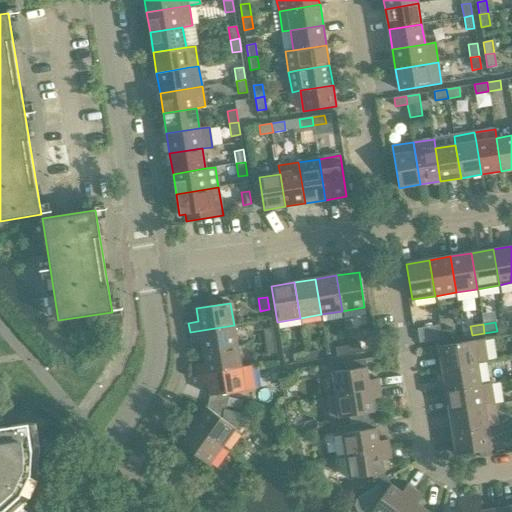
[(201,340),(203,352),(238,346),(234,325),(190,332),(192,342),(201,340)]
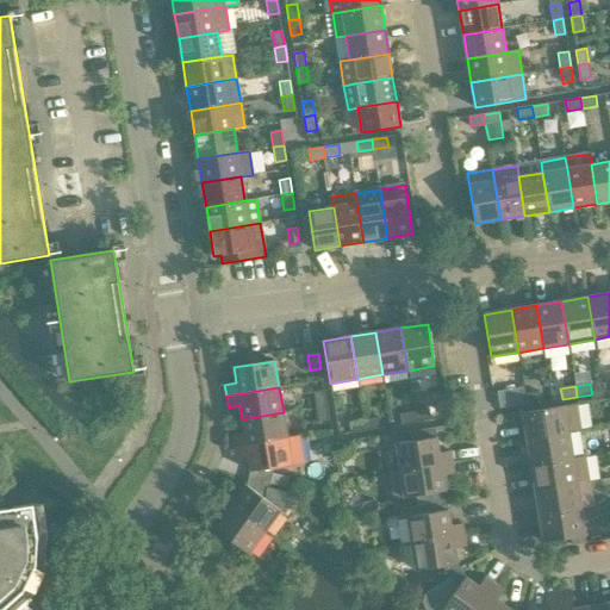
[(497,392),(499,409),(527,405),(524,394),(523,387),(497,392)]
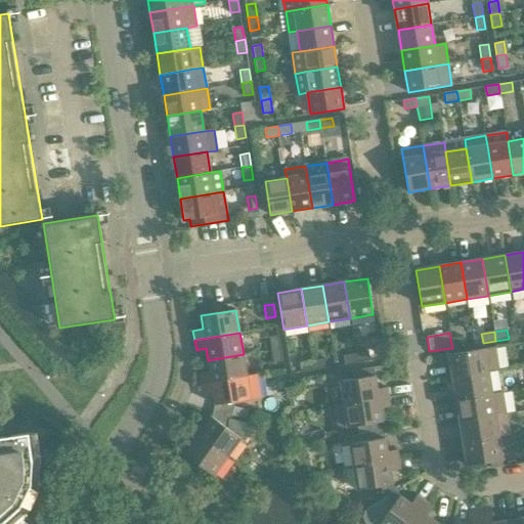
[(269,337),(271,350),(280,348),(278,336),(269,337)]
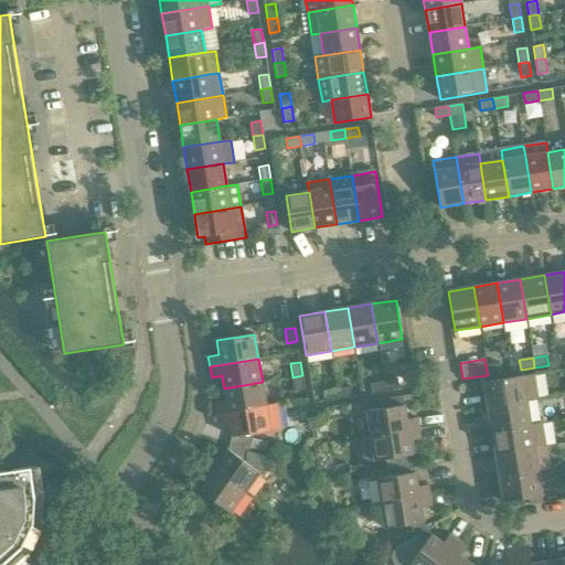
[(486,365),(488,375),(501,373),(500,363),(486,365)]
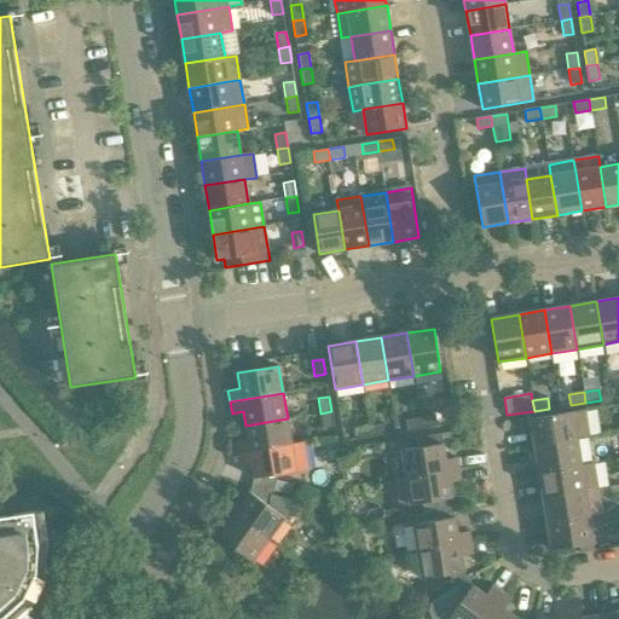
[(530,420),(534,446),(577,439),(589,438),(584,410),(530,420)]
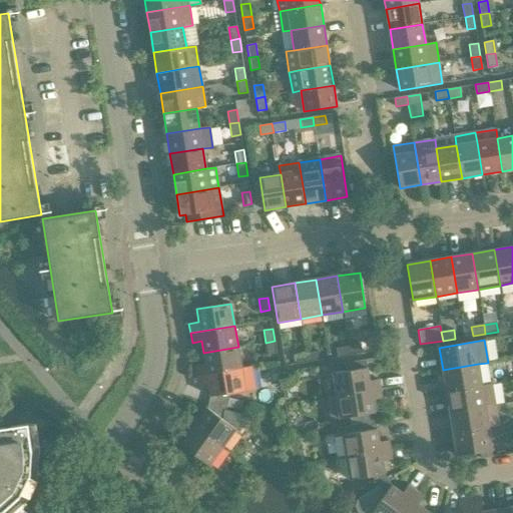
[(266,343),(268,355),(277,354),(275,341),(266,343)]
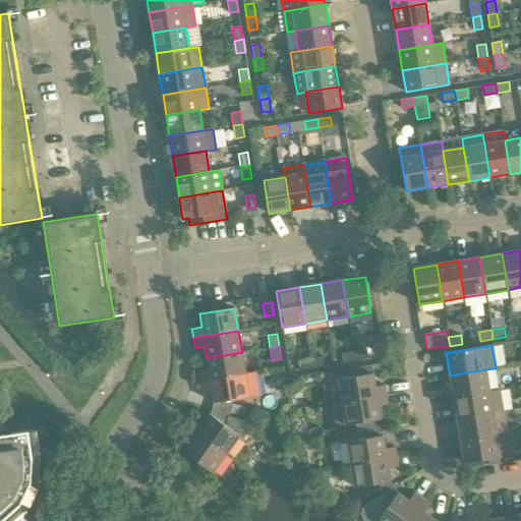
[(354,352),(355,361),(368,359),(366,350),(354,352)]
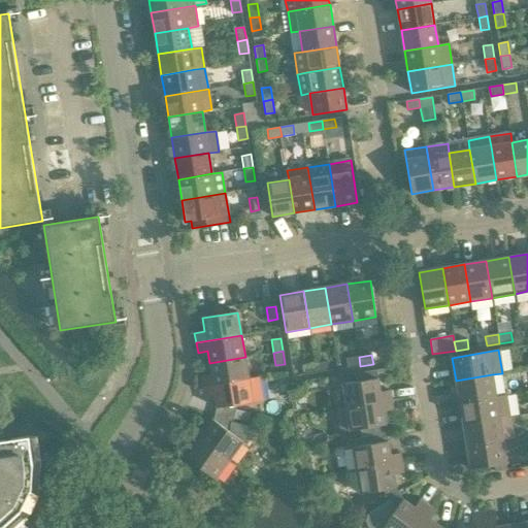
[(202,376),(203,387),(249,380),(245,357),(209,363),(211,375),(202,376)]
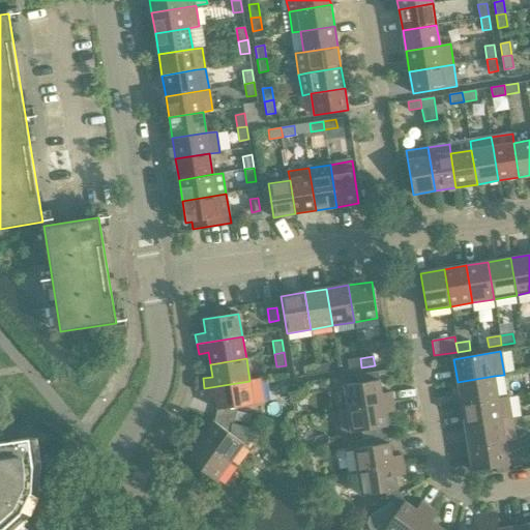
[(347,360),(349,370),(361,367),(360,358),(347,360)]
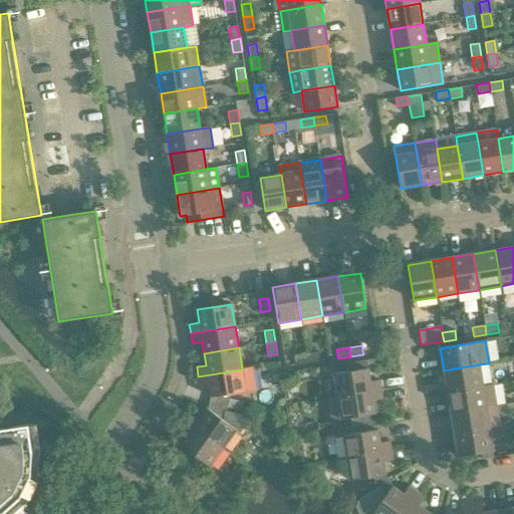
[(306,354),(308,363),(320,361),(319,352),(306,354)]
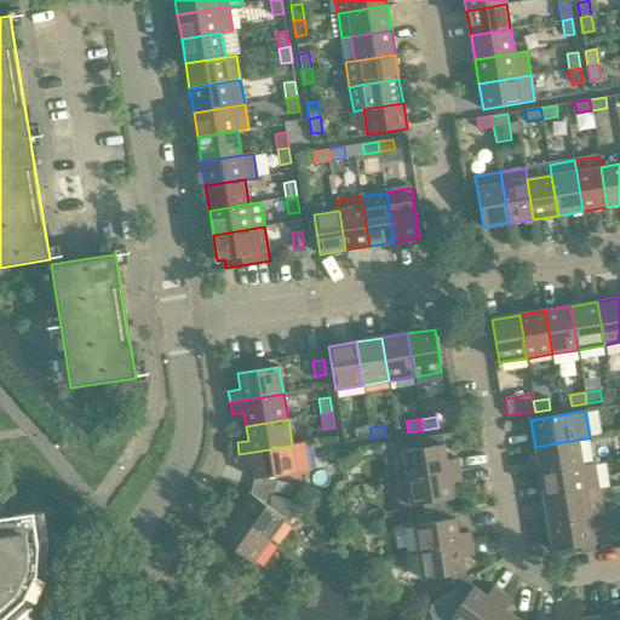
[(355,430),(356,441),(372,438),(369,428),(355,430)]
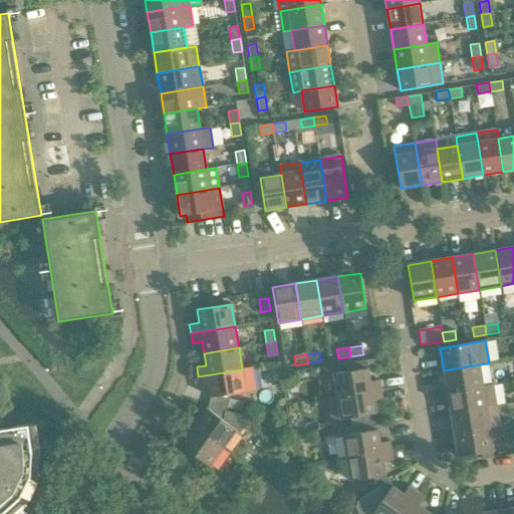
[(333,374),(336,397),(380,390),(379,380),(369,381),(366,360),(353,362),(355,370),(333,374)]
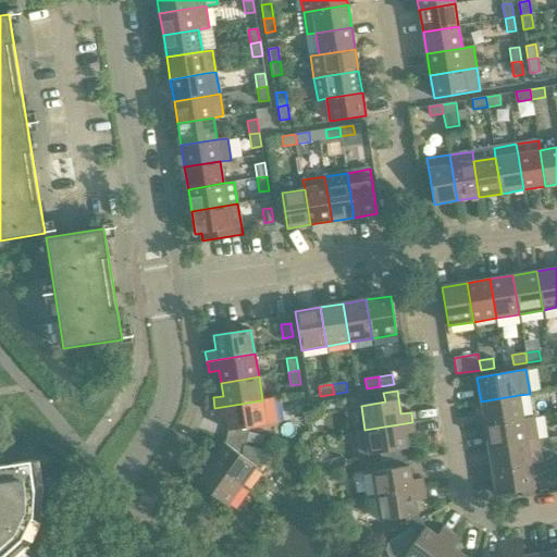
[(481,401),(484,424),(523,419),(519,395),(481,401)]
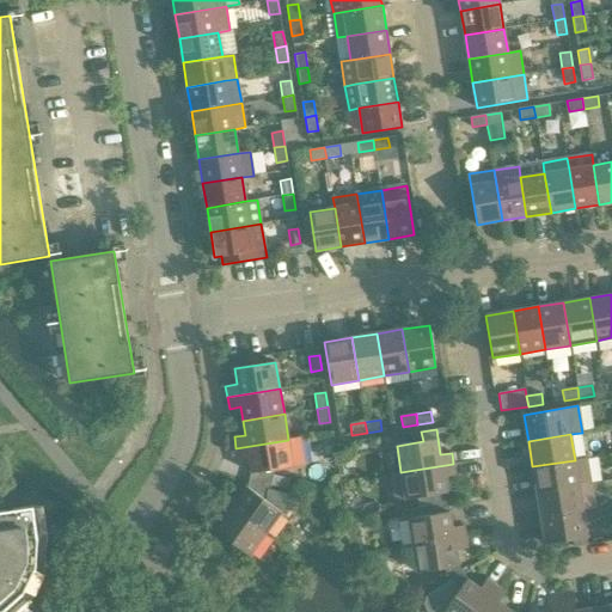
[(249,458),(251,473),(250,481),(270,485),(275,469),(304,464),(300,438),(288,440),(236,448),(238,459),(249,458)]
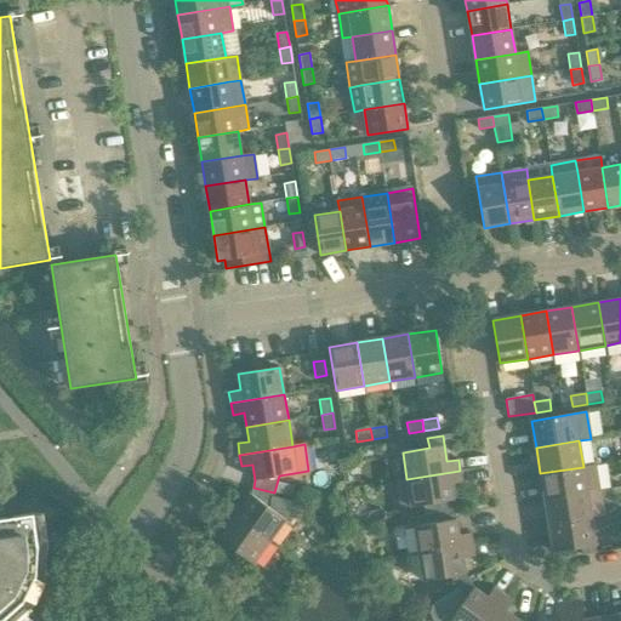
[(540,473),(545,500),(587,493),(599,491),(594,465),(584,467),(540,473)]
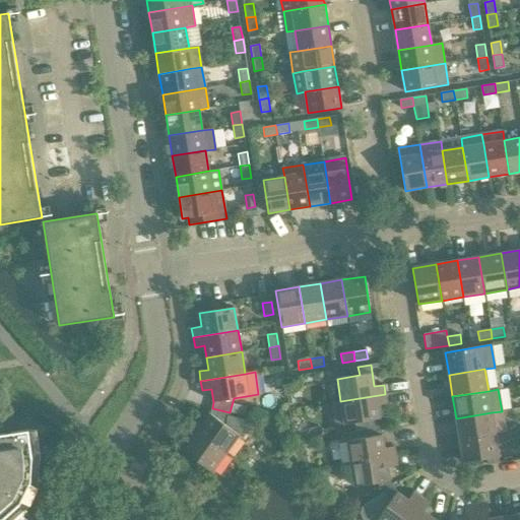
[(381,427),(380,418),(377,405),(387,404),(385,394),(340,401),(331,403),(335,426),(354,423),(356,431),(381,427)]
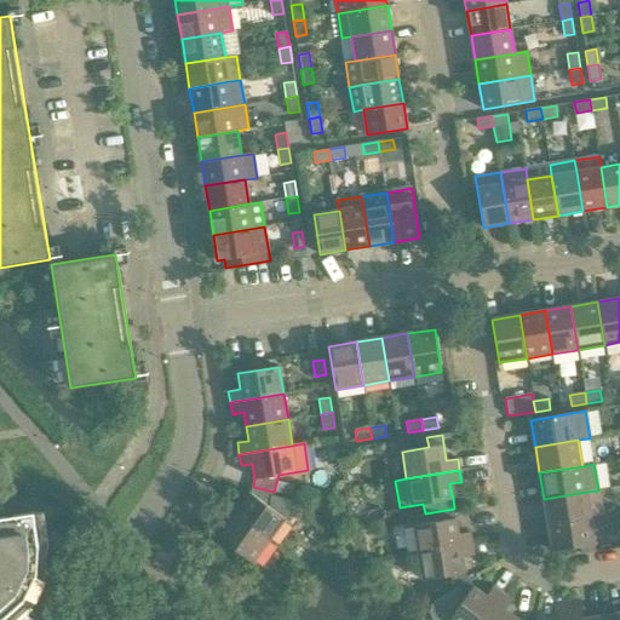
[(233,500),(225,510),(269,541),(286,518),(292,518),(302,504),(273,497),(274,492),(253,487),(251,494),(242,506),(233,500)]
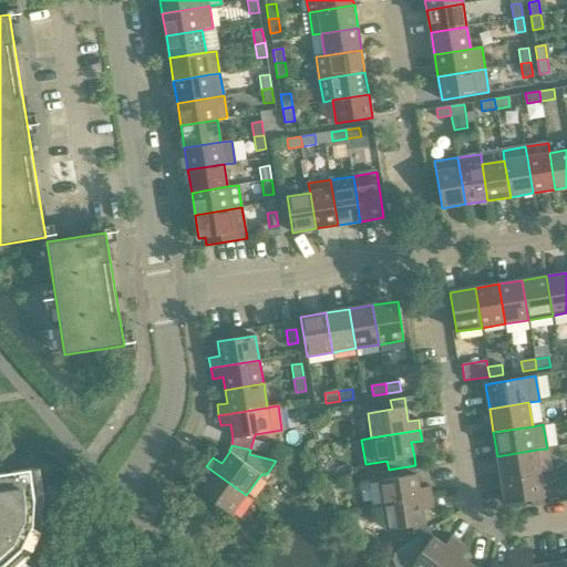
[(497,456),(501,480),(540,473),(536,450),(497,456)]
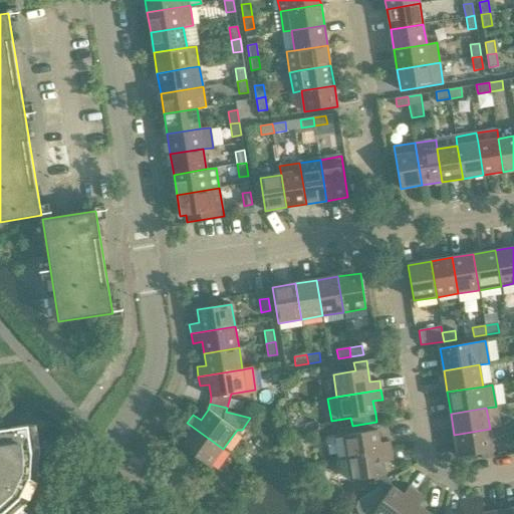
[(343,436),(346,459),(391,451),(390,442),(379,443),(376,422),(352,426),(349,426),(351,435),(343,436)]
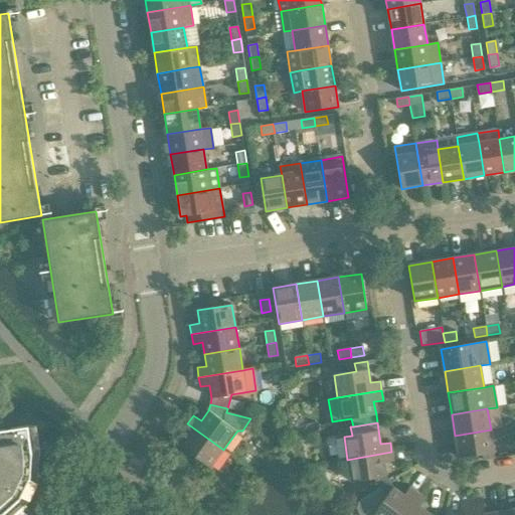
[(187,462),(192,455),(210,468),(223,450),(187,423),(181,431),(189,437),(177,454),(187,462)]
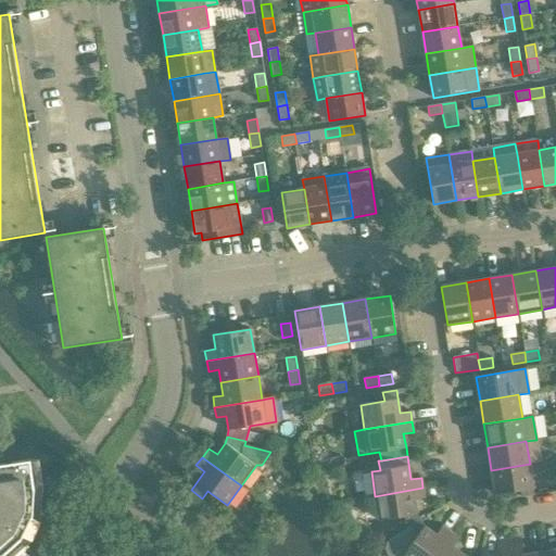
[(0,555),(5,555),(4,554),(22,538),(33,516),(40,519),(42,487),(35,488),(30,459),(0,464),(0,555)]
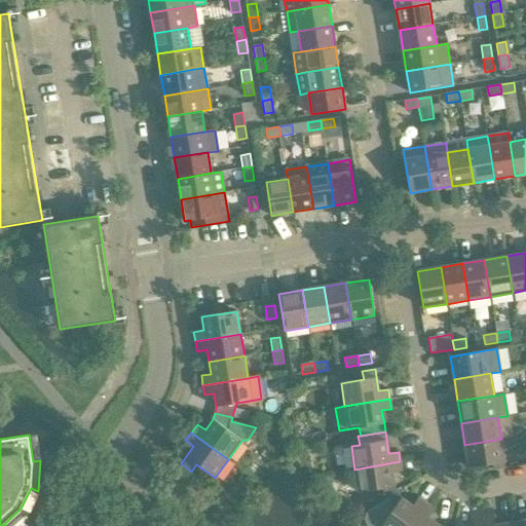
[(501,439),(464,445),(468,467),(504,462),(501,439)]
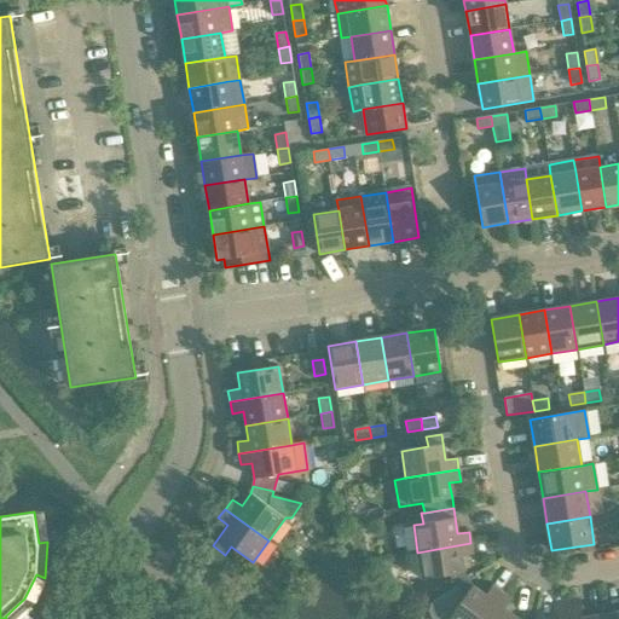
[(422,579),(449,574),(456,586),(468,579),(464,572),(461,556),(473,555),(470,543),(417,553),(422,579)]
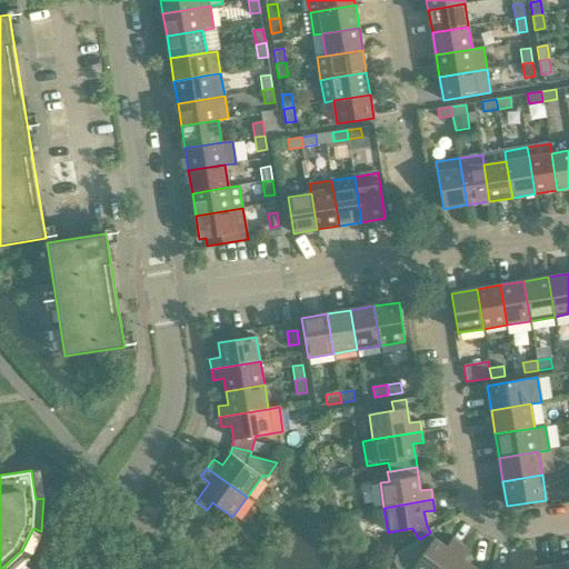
[(443,568),(461,545),(452,539),(446,547),(435,539),(430,532),(419,539),(400,551),(389,557),(391,560),(395,560),(395,562),(396,568),(397,568),(443,568)]
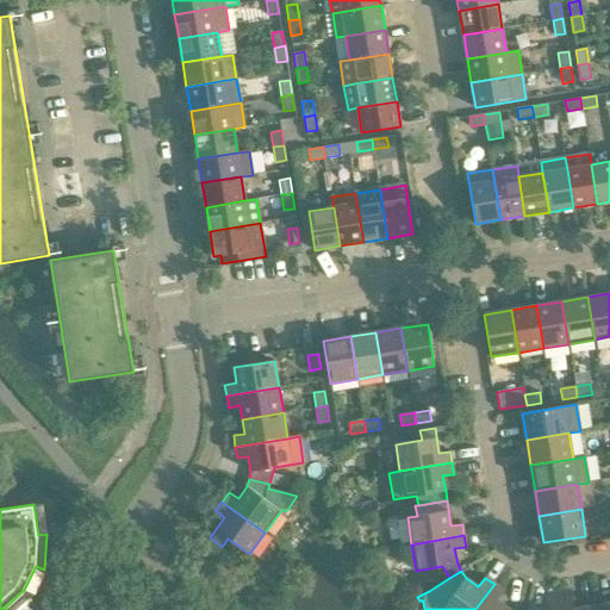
[(495,584),(475,609),(512,609),(509,609),(497,601),(503,591),(495,584)]
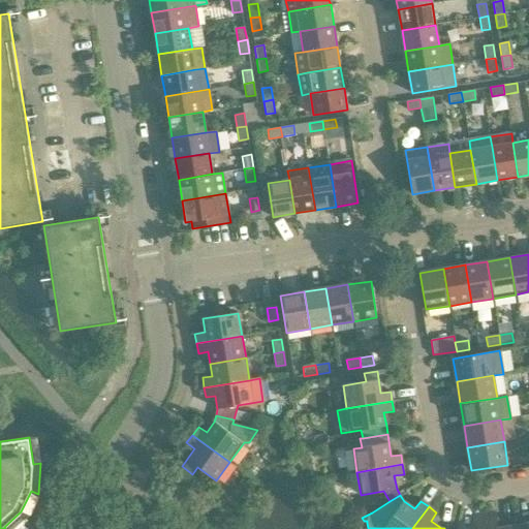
[(494,511),(485,514),(487,528),(519,528),(519,525),(497,528),(494,511)]
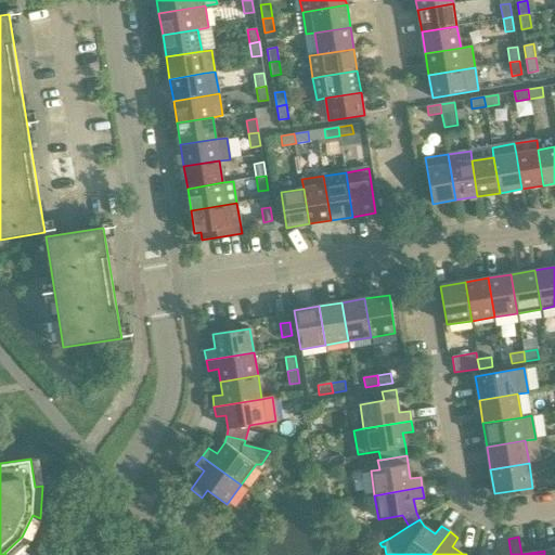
[(511,554),(508,539),(498,540),(500,554),(511,554)]
